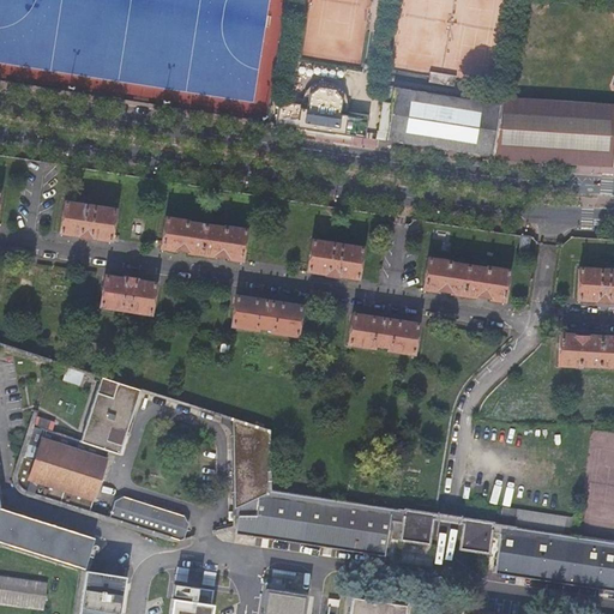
[(343,134),(365,138),(367,119),(367,115),(339,110),(341,107),(341,100),(335,89),(319,88),(309,95),(308,102),(308,107),(281,102),(280,102),(278,109),(276,124),(296,127),(343,134)]
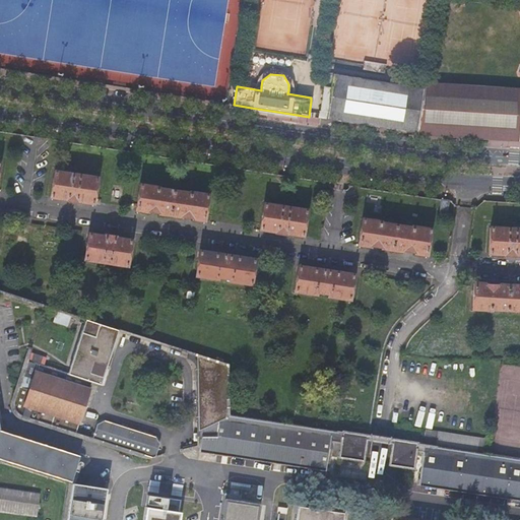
[(326,119),(417,133),(424,88),(333,74),(331,88),(324,87),(320,111),(327,112),(326,119)]
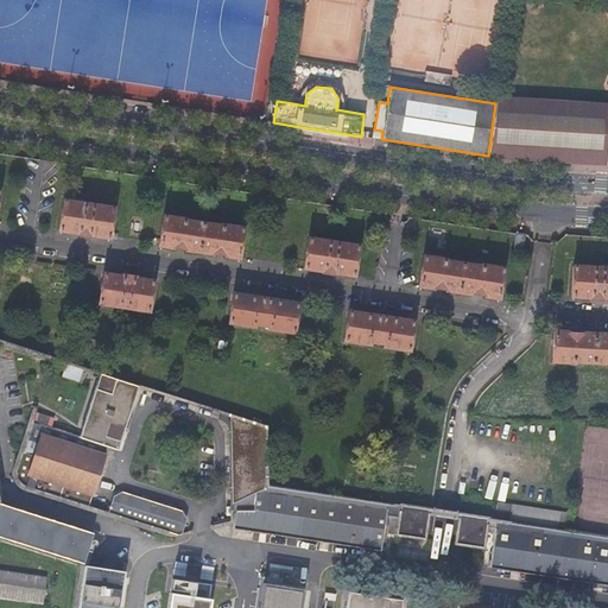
[(495,103),(488,156),(607,164),(607,105),(496,94),(496,96),(495,103)]
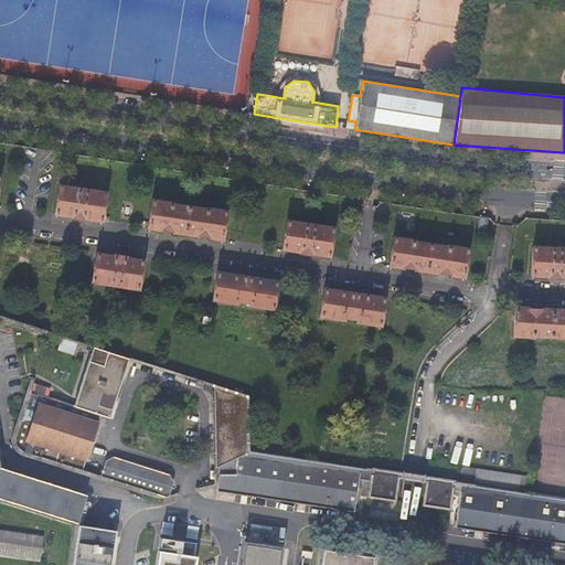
[(105,193),(60,187),(55,214),(73,217),(73,219),(84,221),(84,219),(102,221),(105,193)]
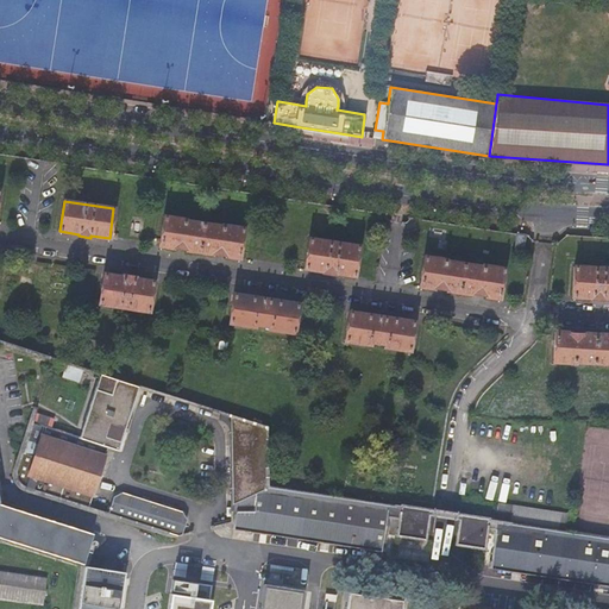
[(186,219),(164,217),(159,246),(174,249),(174,248),(187,249),(187,251),(212,255),(212,253),(226,255),(226,257),(239,259),(244,228),(223,225),(221,226),(186,221),(186,219)]
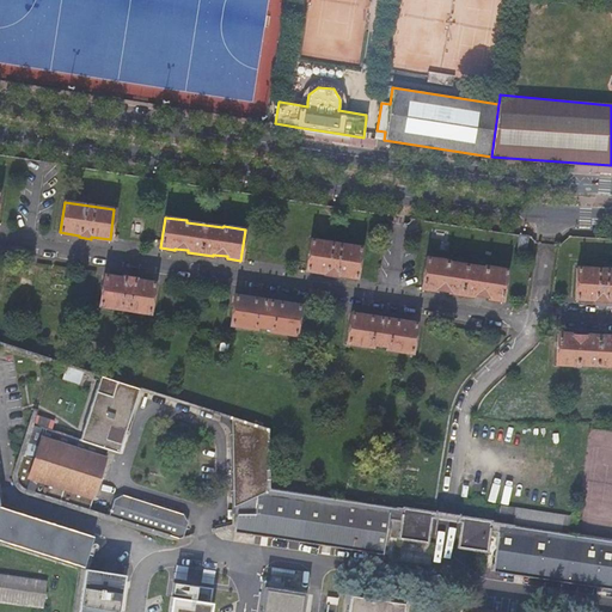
[(531,237),(521,236),(519,250),(528,251),(531,237)]
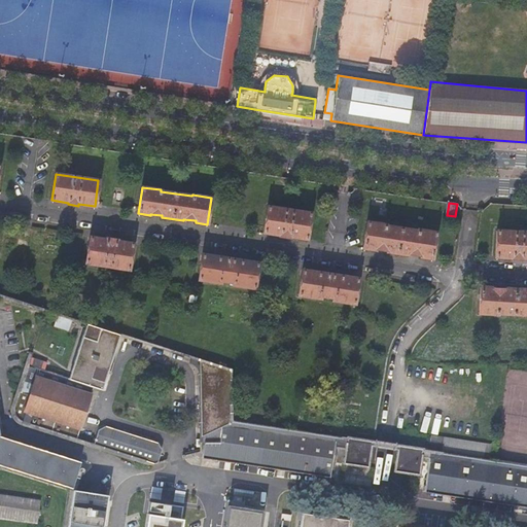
[(311,214),(268,207),(264,233),(281,236),(281,237),(290,238),(291,237),(307,239),(311,214)]
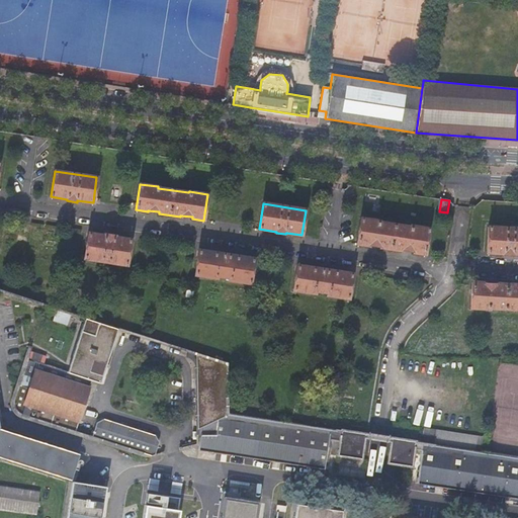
[(379,221),(360,218),(357,244),(368,246),(369,245),(380,246),(380,247),(401,251),(402,250),(414,251),(414,252),(424,254),(428,229),(411,226),(411,227),(379,222),(379,221)]
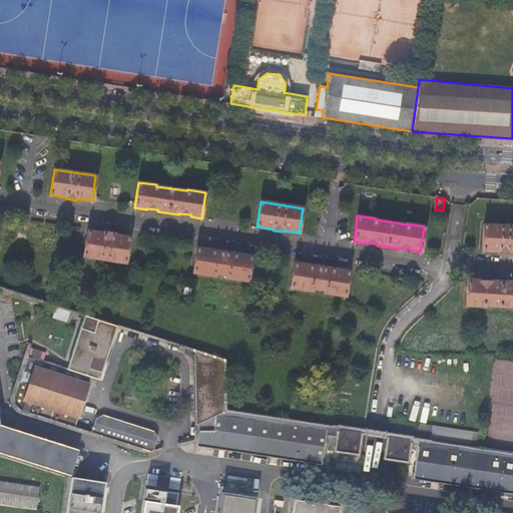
[(512,226),(483,224),(482,249),(499,251),(499,252),(509,252),(509,251),(512,250),(512,226)]
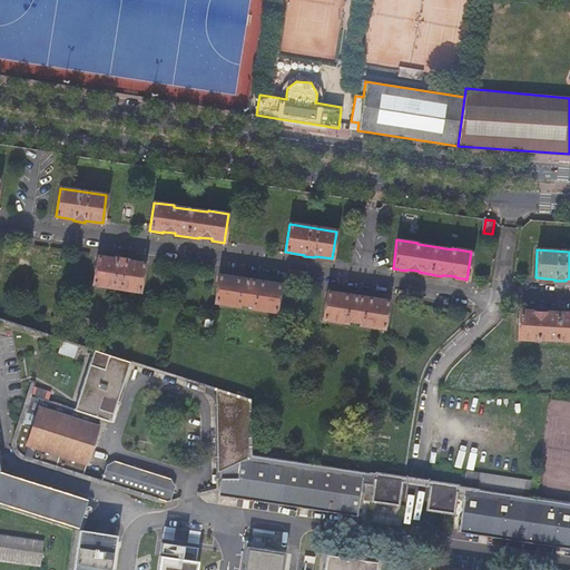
[(116,259),(97,256),(92,285),(139,292),(144,264),(128,262),(128,259),(116,257),(116,259)]
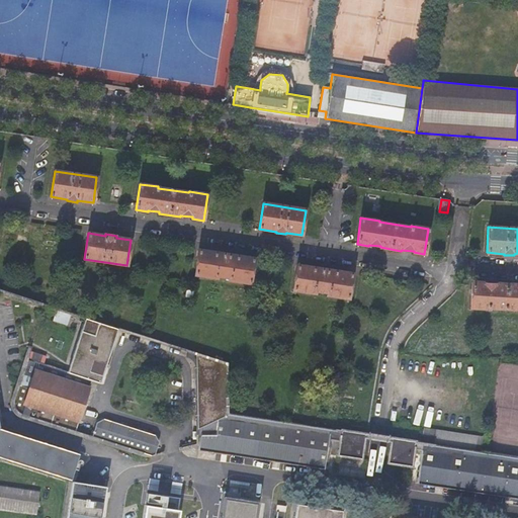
[(254,259),(199,250),(195,275),(217,278),(218,276),(229,277),(229,280),(250,283),(254,259)]
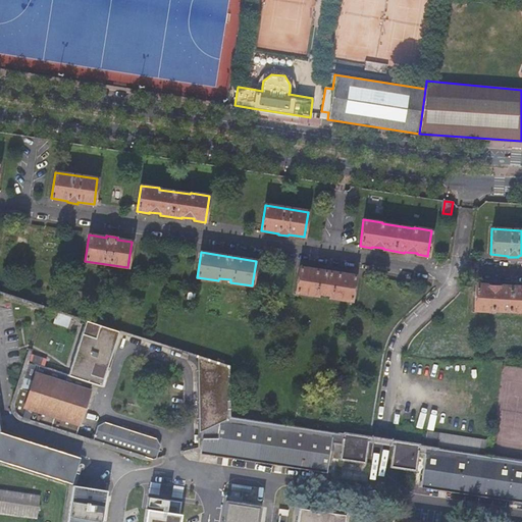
[(355,276),(300,267),(296,293),(317,296),(318,294),(329,296),(329,298),(352,301),(355,276)]
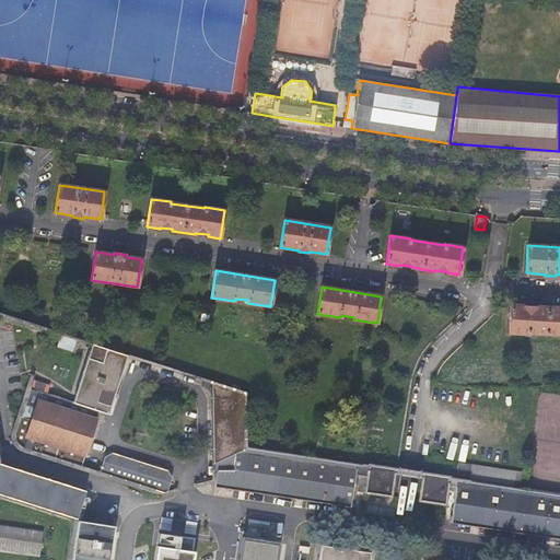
[(523,305),(510,305),(509,334),(528,334),(528,333),(559,334),(559,308),(559,310),(559,307),(536,306),(536,307),(523,307),(523,305)]
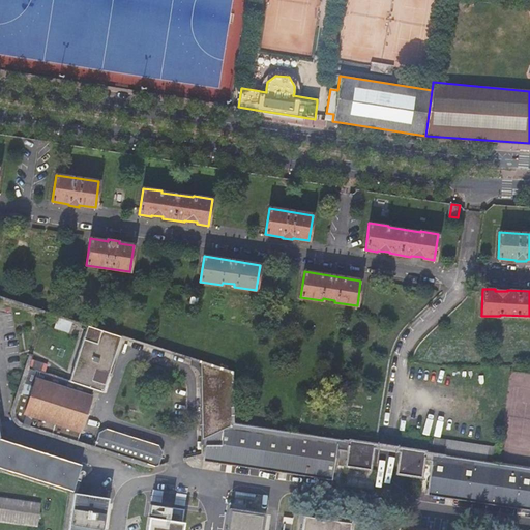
[(70,322),(58,318),(55,329),(67,332),(70,322)]
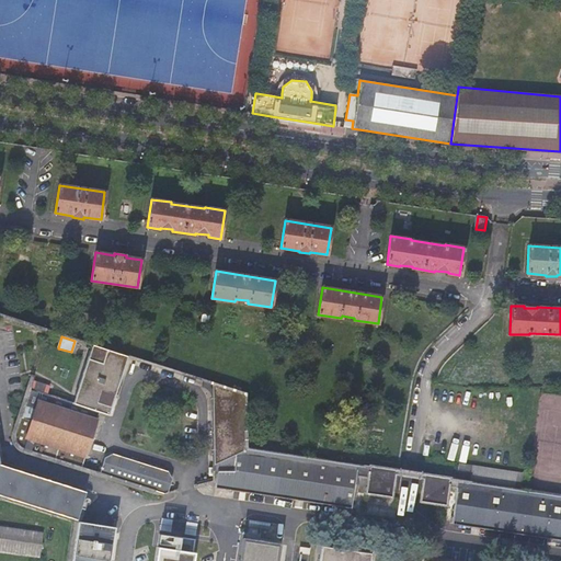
[(126,357),(91,345),(72,402),(30,389),(15,435),(15,441),(19,446),(81,466),(99,411),(109,414),(126,357)]
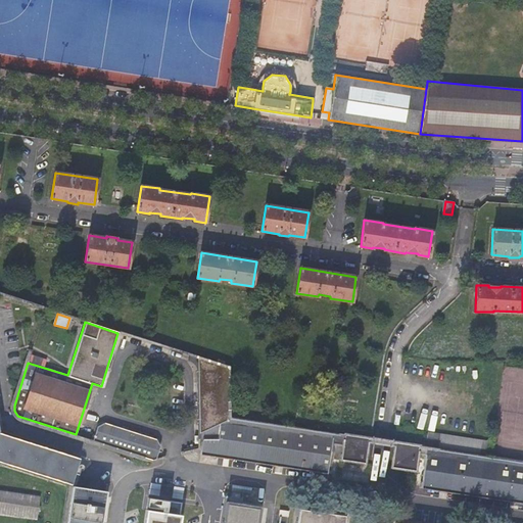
[(227,367),(190,355),(189,361),(197,371),(198,449),(201,450),(201,454),(326,473),(328,457),(340,459),(340,460),(365,463),(368,441),(227,420),(227,367)]
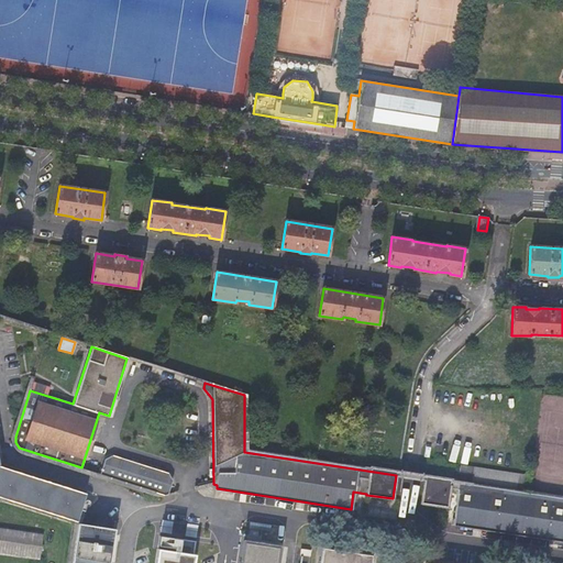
[(101,473),(168,495),(173,481),(169,473),(113,455),(106,460),(101,473)]
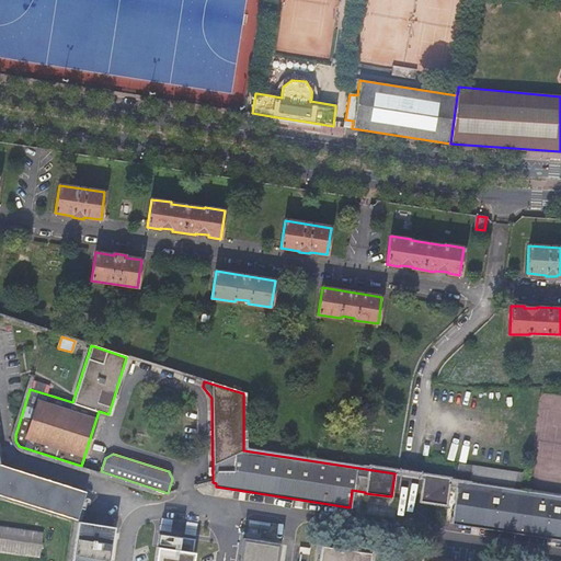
[(0,496),(26,505),(73,521),(67,560),(109,560),(114,527),(78,522),(78,518),(73,516),(81,491),(0,462),(0,496)]
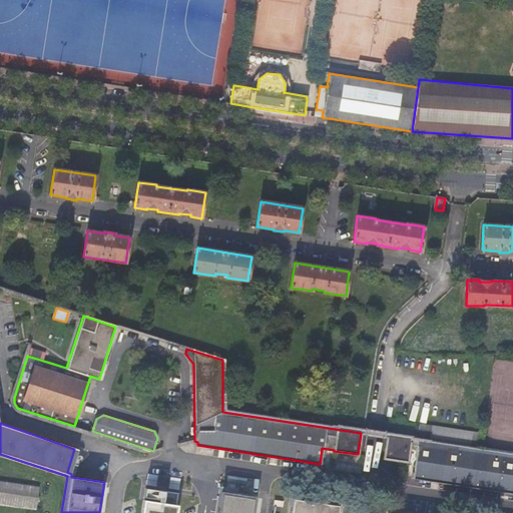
[(512,455),(386,437),(383,458),(408,462),(410,445),(418,446),(414,474),(512,489),(512,455)]
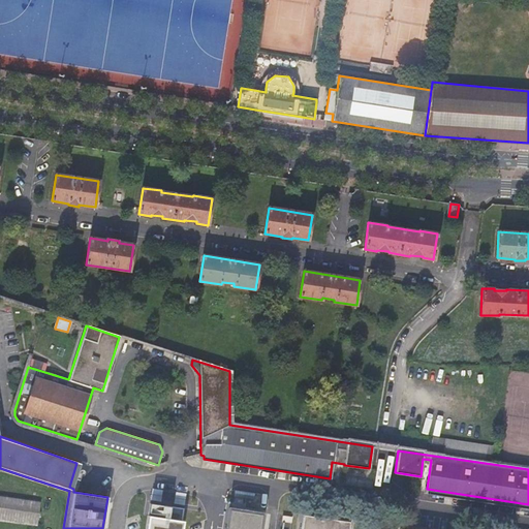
[(39,502),(0,496),(0,521),(36,527),(39,502)]
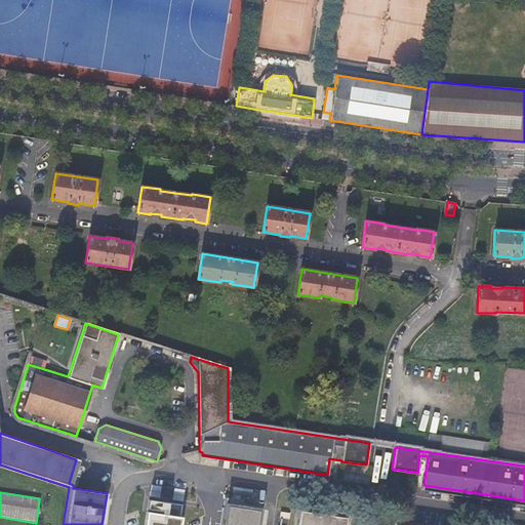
[(187,524),(191,499),(155,494),(150,524),(187,524)]
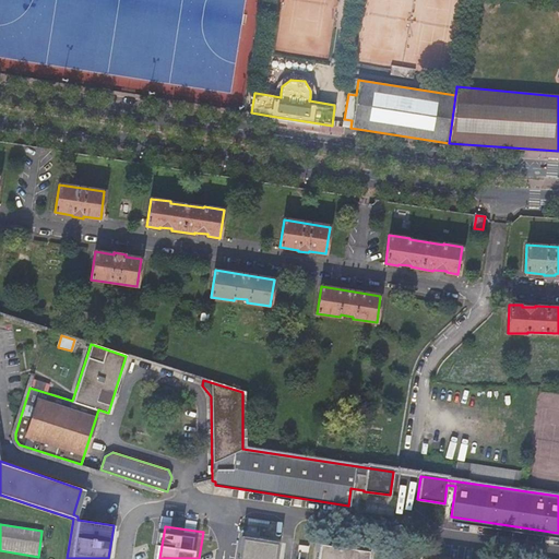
[(274,558),(277,542),(241,536),(237,558),(274,558)]
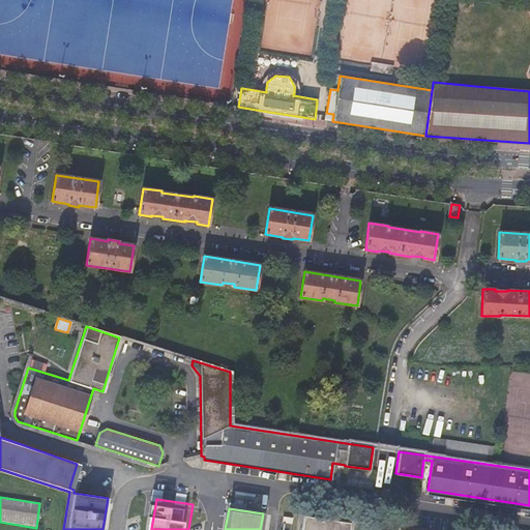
[(348,529),(349,523),(303,516),(301,529),(348,529)]
